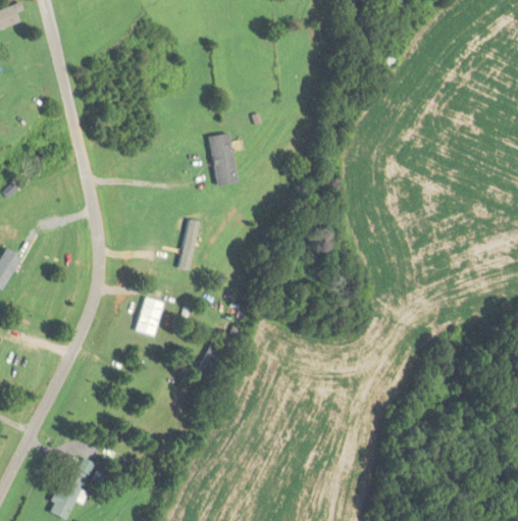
[(209,137),(217,186),(237,183),(228,134),(209,137)]
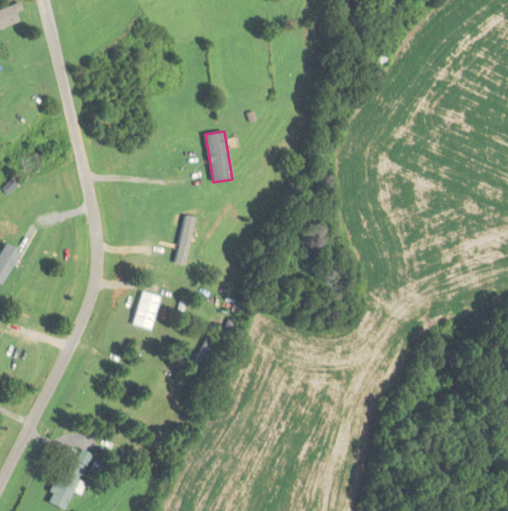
[(198,219),(180,217),(175,263),(193,265),(198,219)]
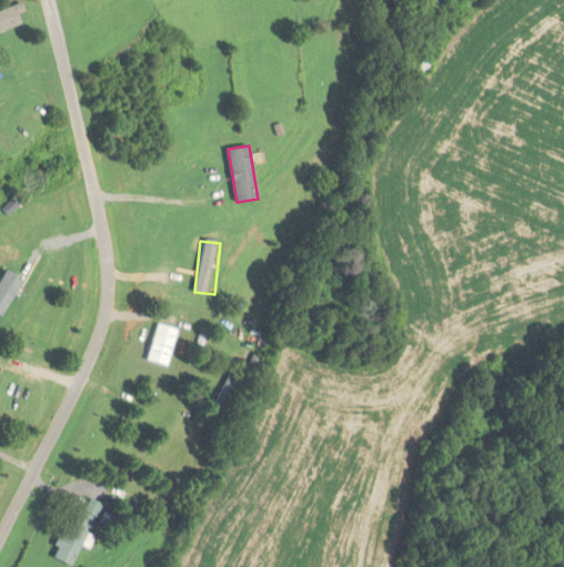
[(168,364),(177,328),(158,323),(148,360),(168,364)]
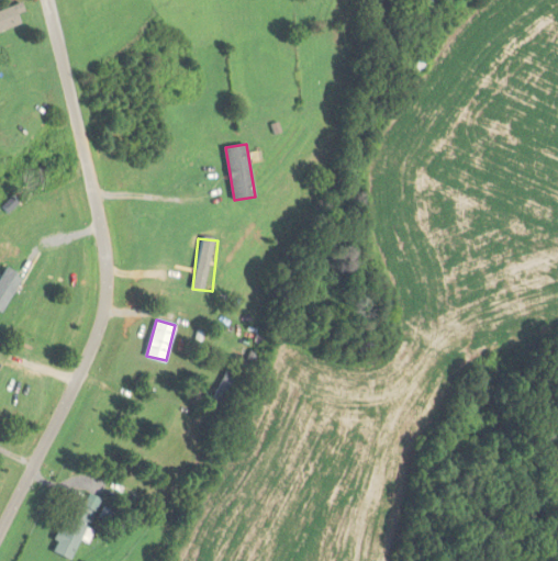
[(77,503),(65,528),(62,527),(51,550),(73,560),(101,497),(89,493),(82,506),(77,503)]
